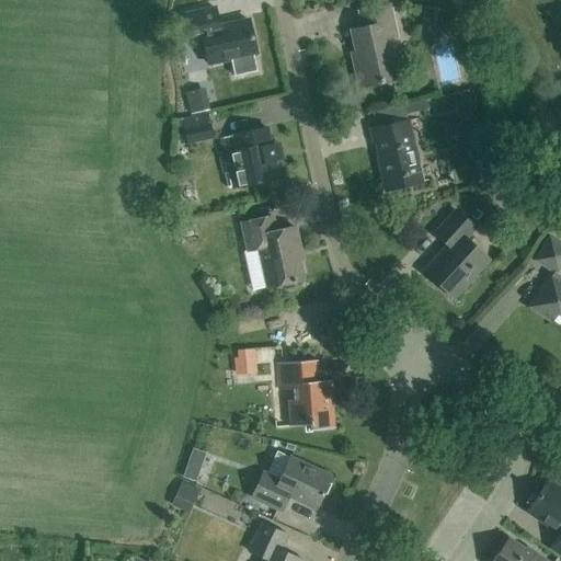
[(361,88),(397,80),(388,38),(396,37),(389,6),(362,12),(365,29),(352,31),(359,65),(355,66),(361,88)]
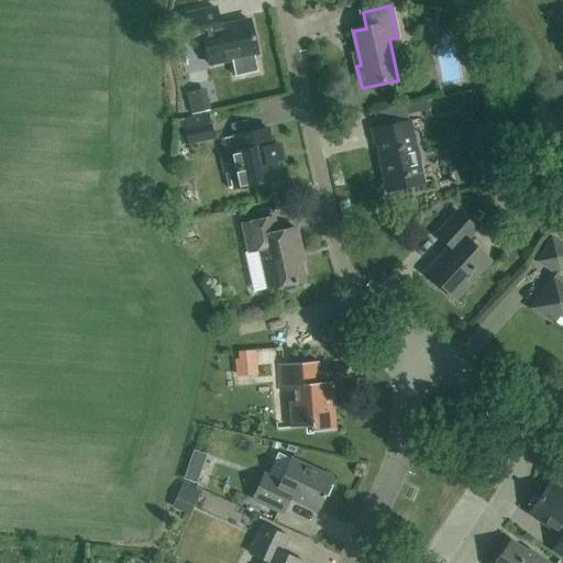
[(209,64),(231,59),(234,77),(257,73),(254,55),(255,54),(252,40),(254,40),(250,21),(220,28),(216,9),(186,15),(192,42),(203,39),(209,64)]
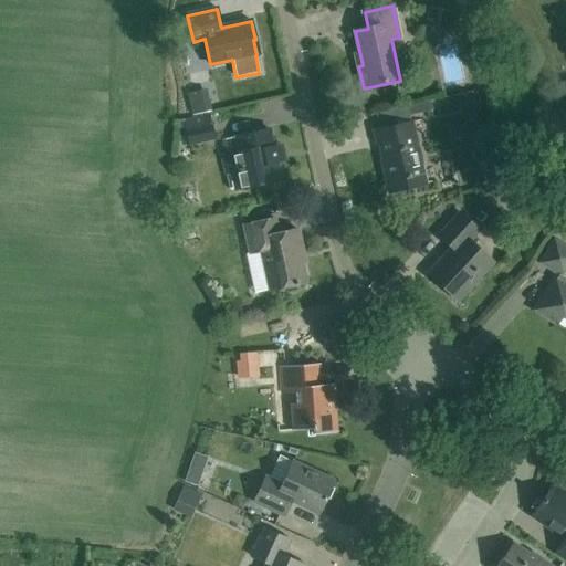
[(429,101),(406,105),(408,115),(431,111),(429,101)]
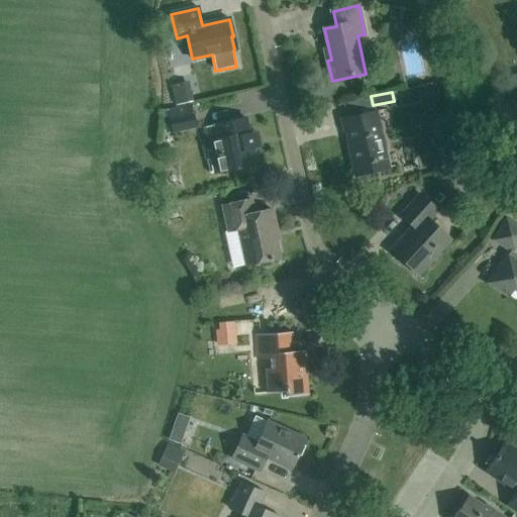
[(191,105),(168,110),(170,118),(193,113),(191,105)]
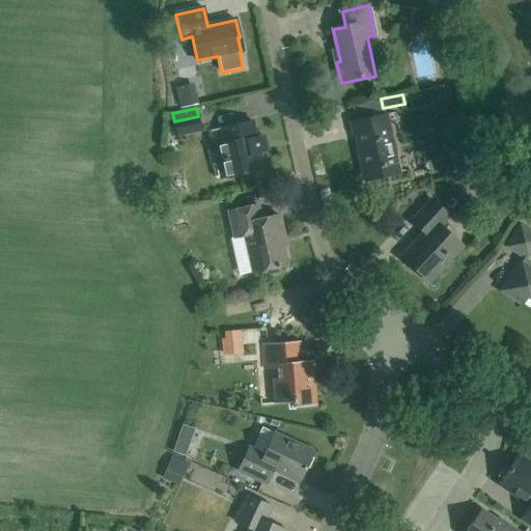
[(400,172),(387,114),(350,122),(356,151),(357,151),(364,180),(400,172)]
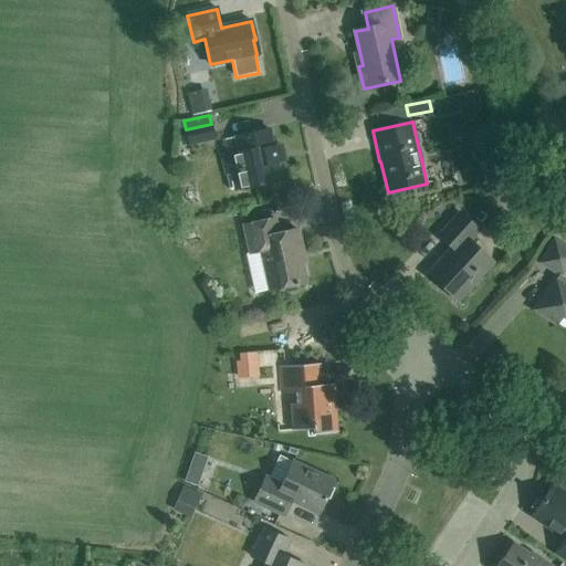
[(189,147),(216,142),(211,124),(186,129),(179,132),(182,146),(188,145),(189,147)]
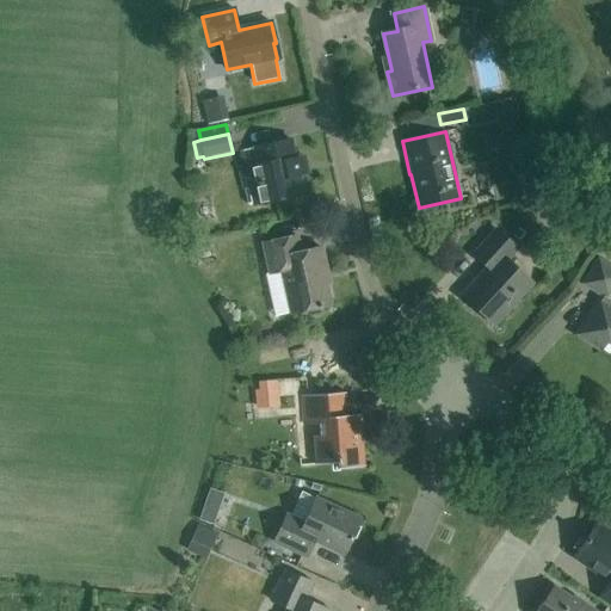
[(248,205),(302,193),(290,140),(253,148),(257,165),(240,168),(248,205)]
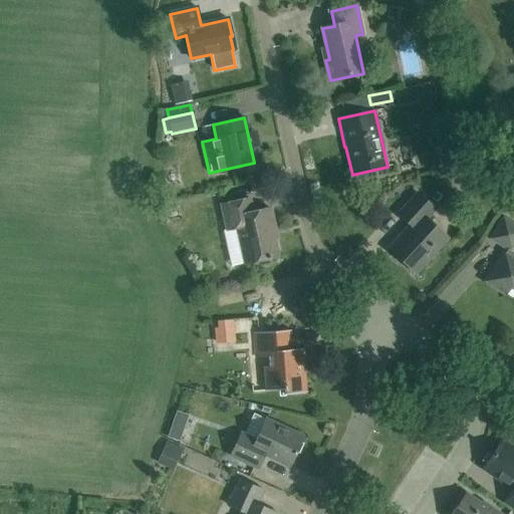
[(417,274),(449,239),(427,219),(436,210),(417,193),(398,214),(410,225),(389,248),(417,274)]
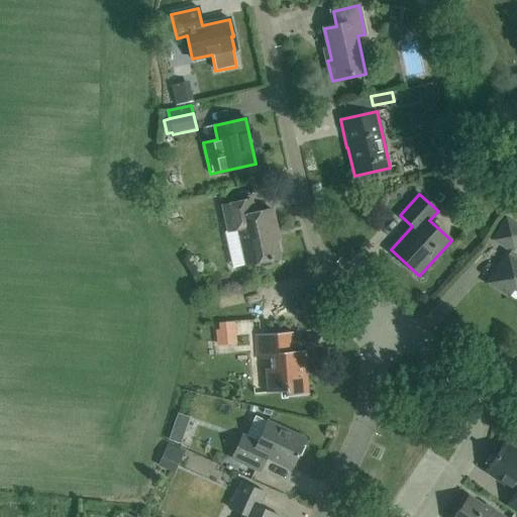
[(253,214),(250,200),(223,206),(228,231),(238,229),(247,266),(280,259),(274,232),(277,231),(272,210),(253,214)]
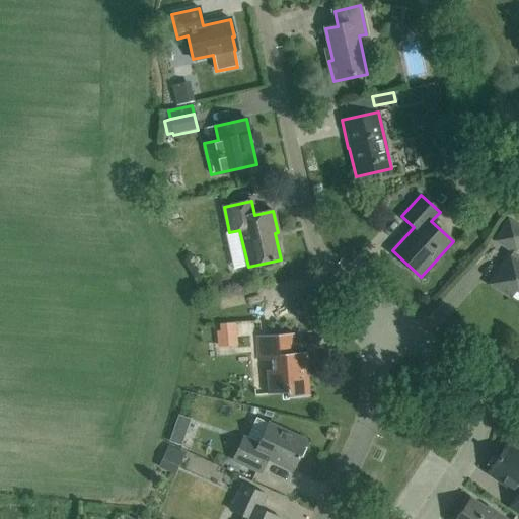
[(518,227),(509,221),(496,241),(511,251),(489,285),(518,303),(518,227)]
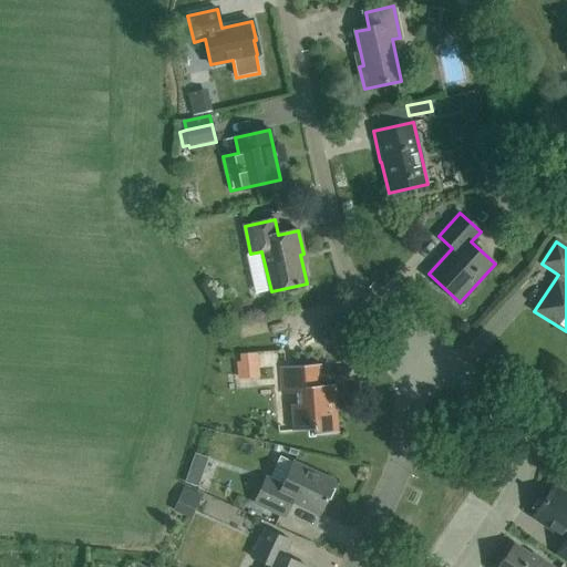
[(258,353),(240,354),(241,377),(259,375),(258,353)]
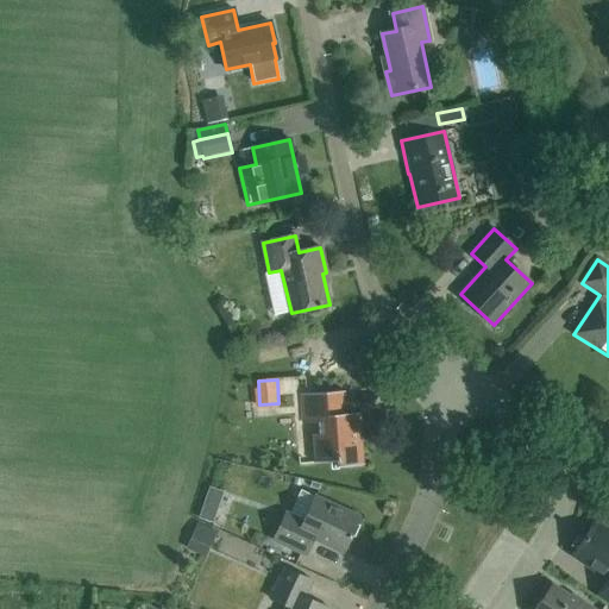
[(346,414),(345,391),(300,395),(301,424),(318,422),(320,463),(336,462),(337,468),(364,465),(360,413),(346,414)]
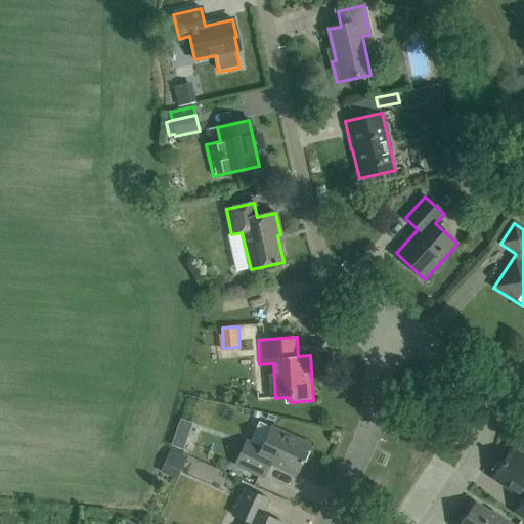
[(295,476),(309,445),(270,427),(260,448),(246,441),(234,465),(262,478),(269,464),(295,476)]
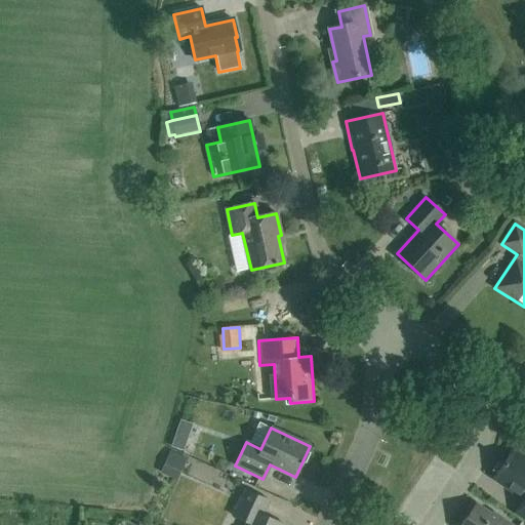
[(175,434),(171,447),(184,451),(188,438),(175,434)]
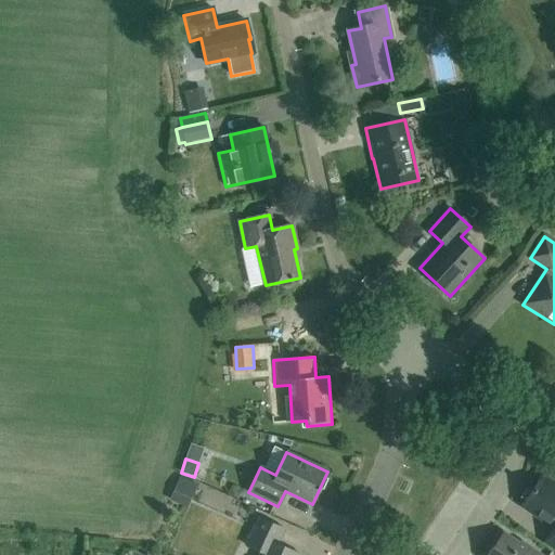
[(554,549),(554,483),(542,476),(521,506),(554,528),(545,542),(554,549)]
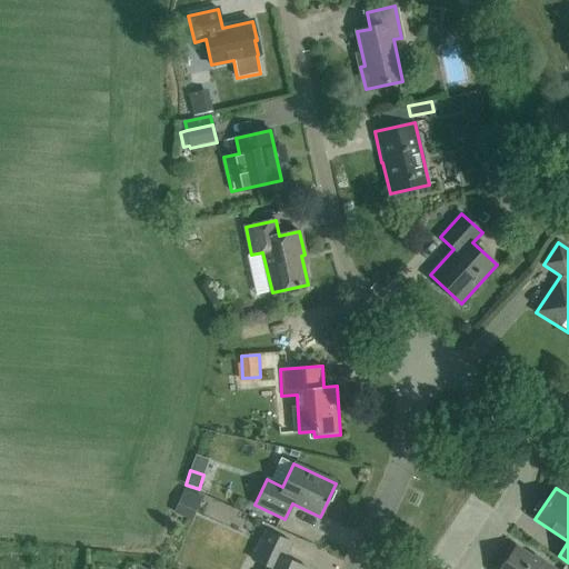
[(185,489),(177,503),(195,512),(202,497),(185,489)]
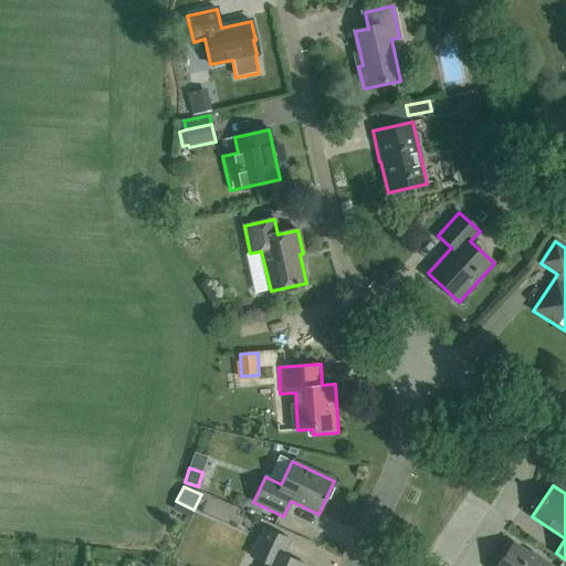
[(306,565),(283,555),(290,540),(263,528),(251,556),(266,564),(264,565),(306,565)]
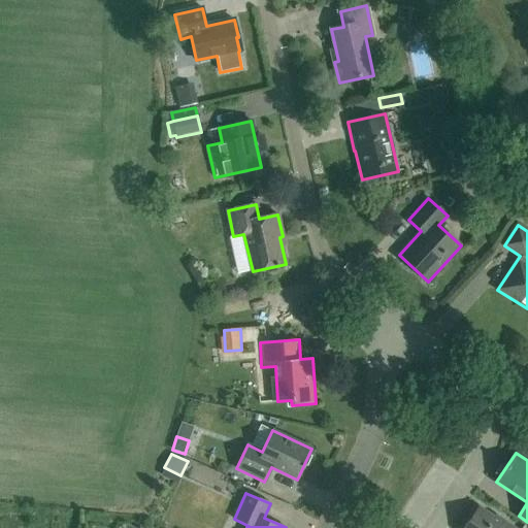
[(513,527),(495,516),(493,518),(479,507),(464,527),(513,527)]
